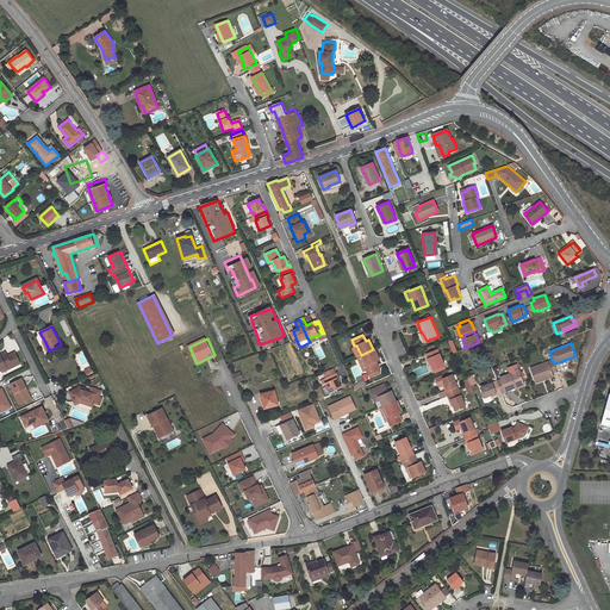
[(437,348),(427,353),(433,369),(444,365),(437,348)]
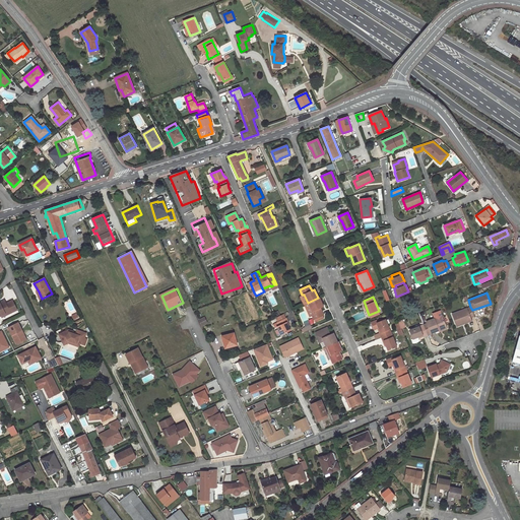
[(323,315),(320,308),(323,306),(319,298),(318,298),(308,303),(306,304),(305,304),(310,316),(312,315),(314,319),(315,319),(316,322),(324,318),(323,315)]
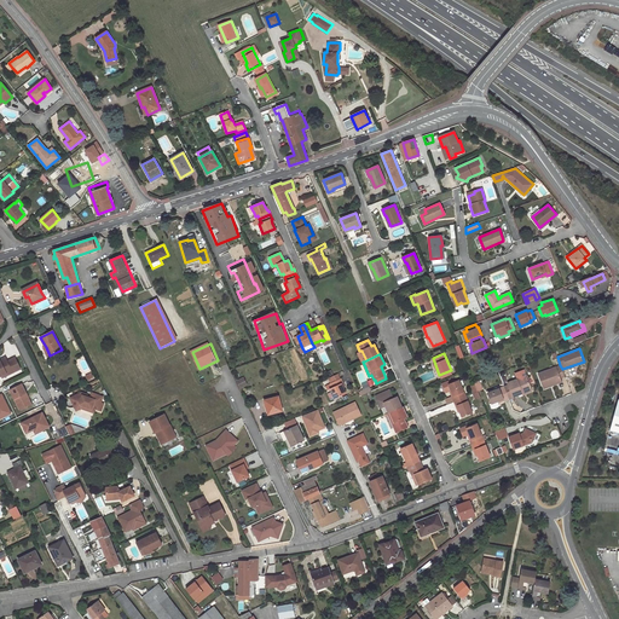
[(0,376),(11,370),(12,372),(19,369),(15,358),(6,362),(5,358),(0,359),(0,376)]
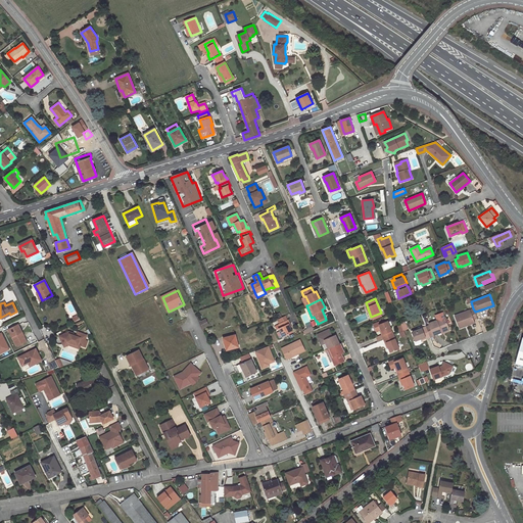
[(473,308),(455,315),(460,328),(465,326),(464,324),(469,322),(469,321),(473,319),(477,318),(475,312),(473,308)]
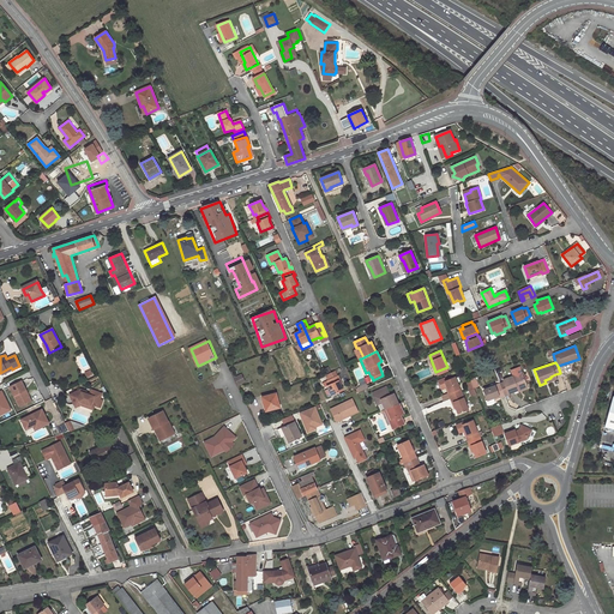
[(327,386),(331,396),(344,390),(341,385),(339,381),(341,380),(339,377),(338,377),(335,371),(327,374),(331,380),(324,384),(325,387),(327,386)]
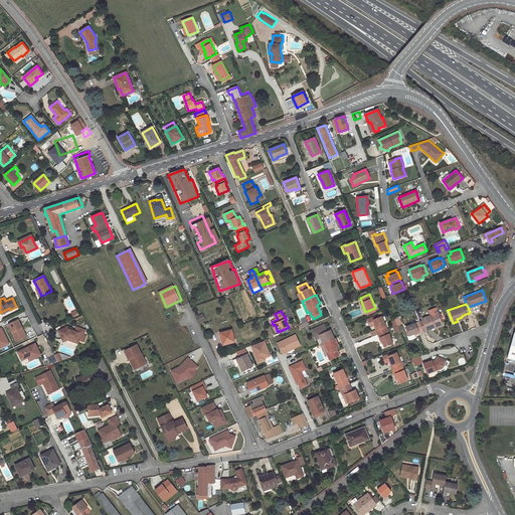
[(438,312),(422,318),(423,320),(426,330),(435,327),(434,325),(442,322),(438,312)]
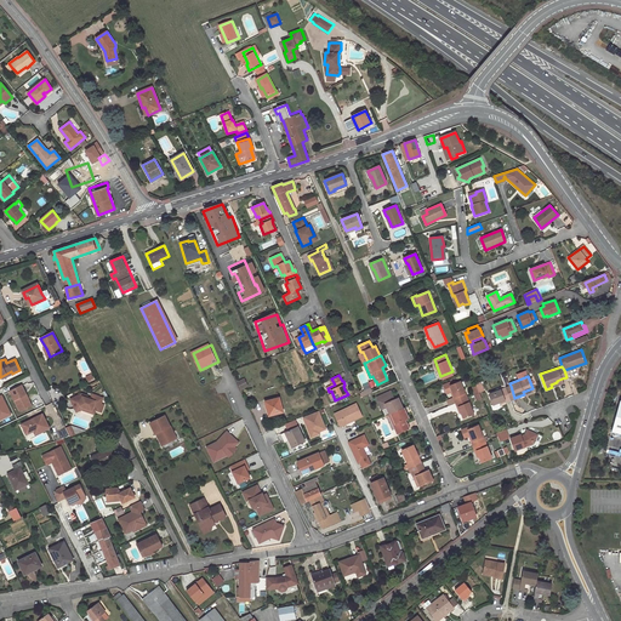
[(245,379),(238,381),(240,389),(249,387),(245,379)]
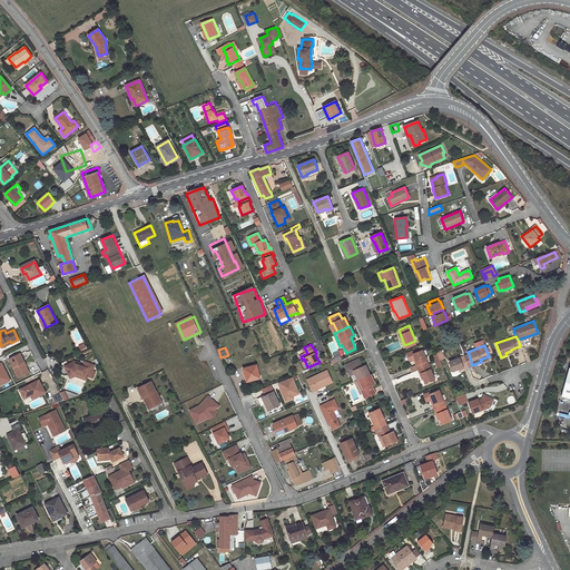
[(422,350),(413,354),(415,360),(418,364),(415,365),(418,370),(429,365),(422,350)]
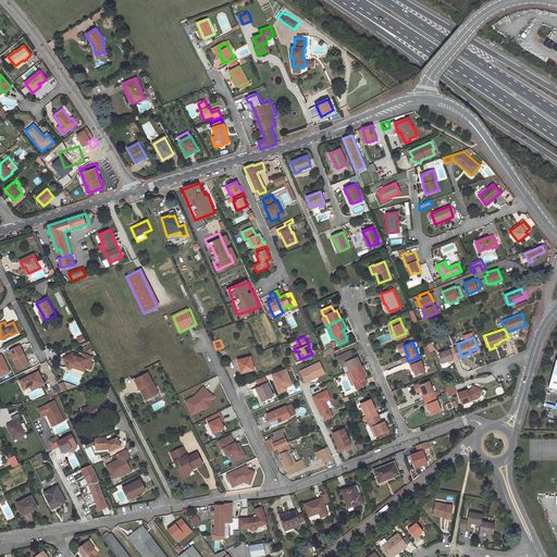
[(10,351),(19,369),(28,363),(20,346),(10,351)]
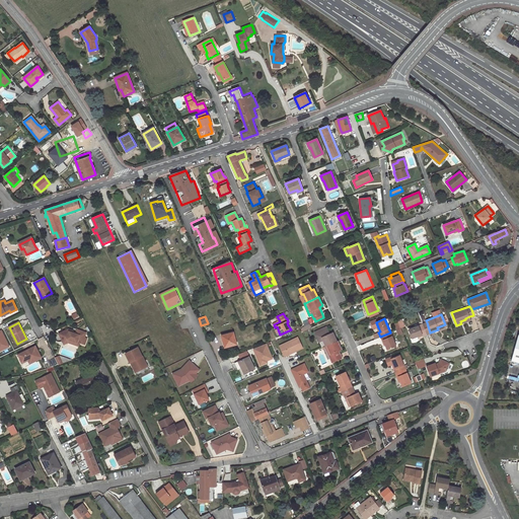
[(423,323),(409,328),(412,338),(411,339),(412,342),(414,342),(417,341),(418,340),(417,336),(418,336),(422,334),(422,336),(427,334),(423,323)]
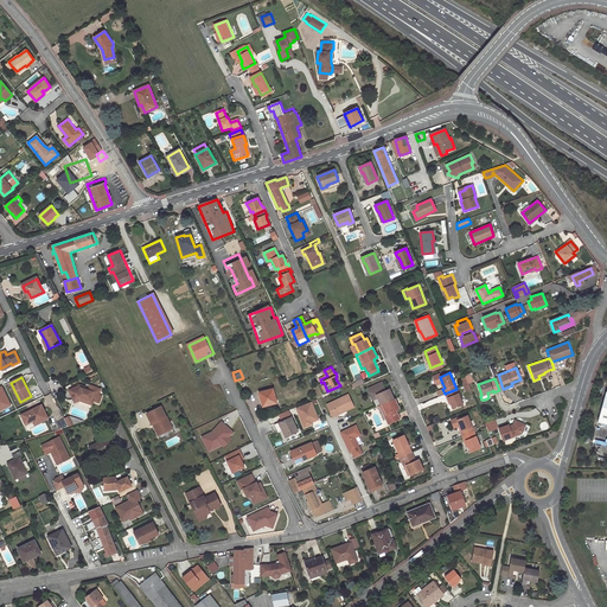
[(378,398),(381,404),(382,404),(394,400),(389,389),(385,391),(382,383),(369,388),(374,400),(378,398)]
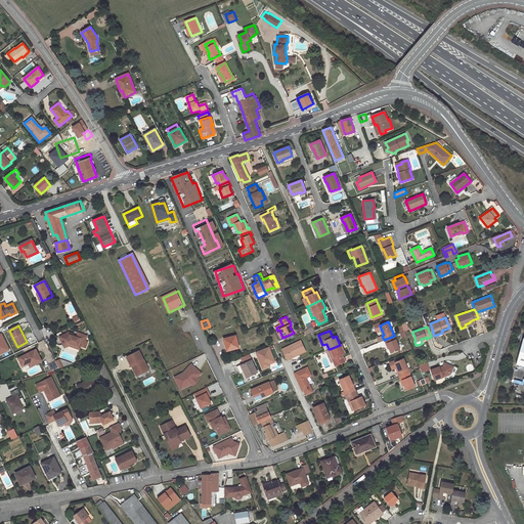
[(69,332),(59,337),(63,345),(69,343),(78,346),(78,345),(80,346),(85,348),(88,342),(85,341),(87,336),(78,333),(76,337),(73,335),(74,334),(69,332)]
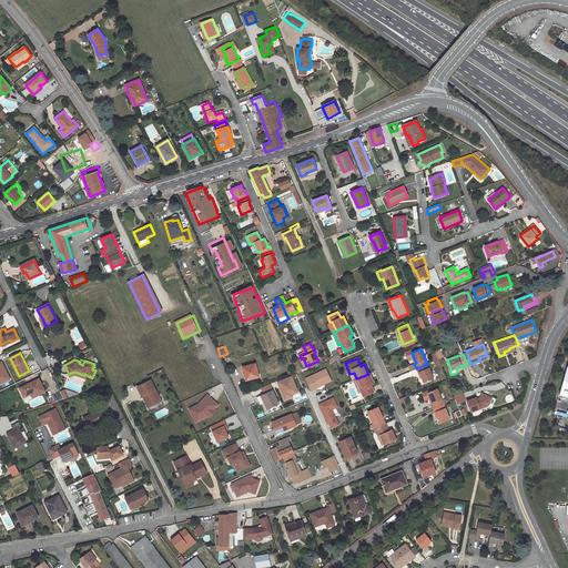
[(0,385),(11,379),(2,361),(0,361),(0,385)]
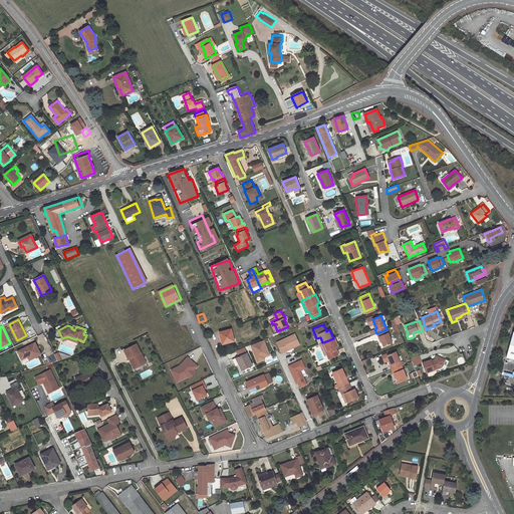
[(232,329),(220,332),(223,343),(235,341),(232,329)]
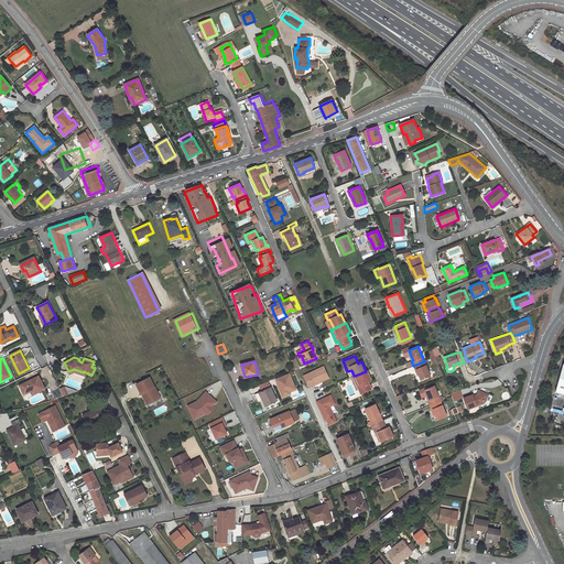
[(419,375),(421,379),(430,376),(424,361),(413,366),(415,370),(416,369),(419,375)]
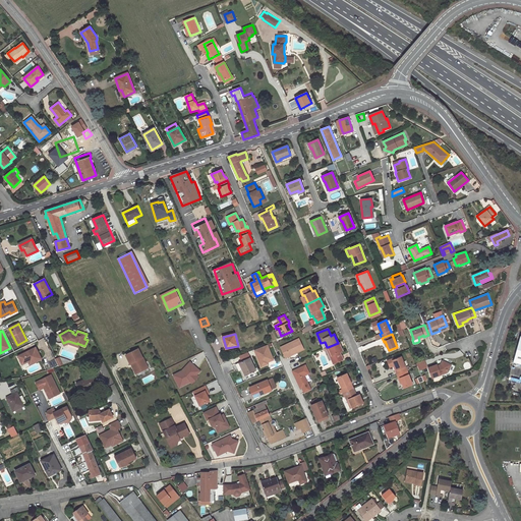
[(286,358),(304,349),(298,339),(281,348),(286,358)]
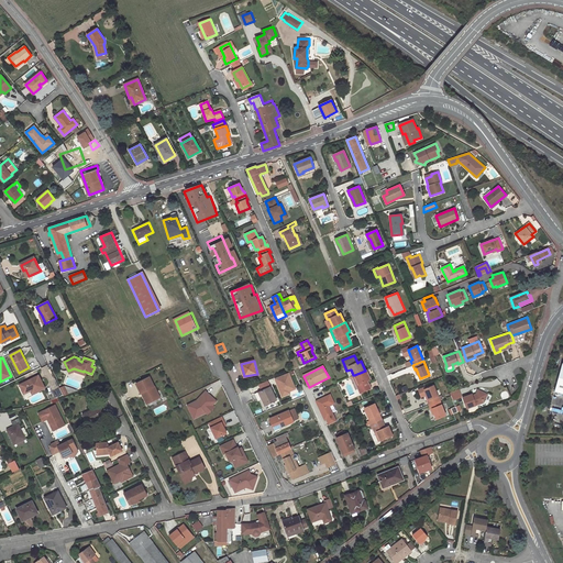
[(371,389),(367,381),(371,379),(366,370),(365,371),(354,375),(361,388),(359,388),(360,394),(371,389)]
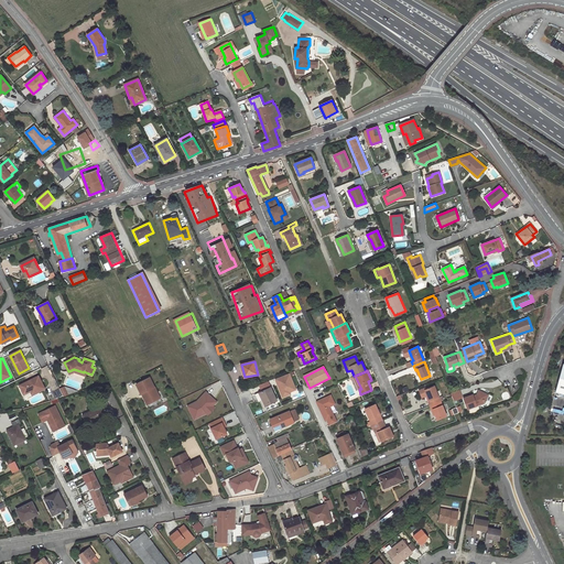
[(275,379),(283,397),(289,394),(288,391),(289,389),(294,386),(289,372),(275,379)]
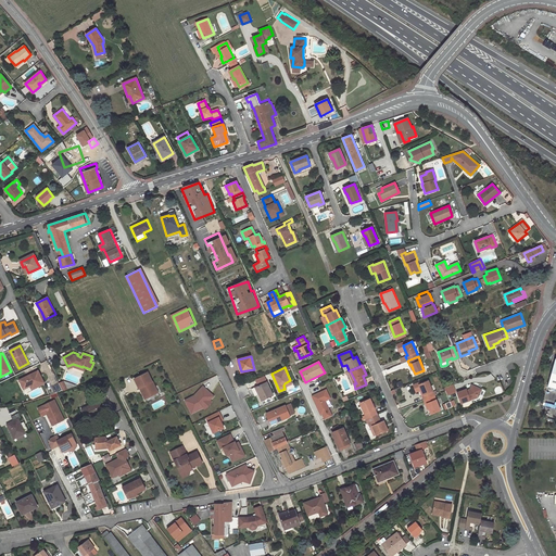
[(38,370),(20,380),(24,389),(30,386),(34,384),(36,388),(45,383),(38,370)]
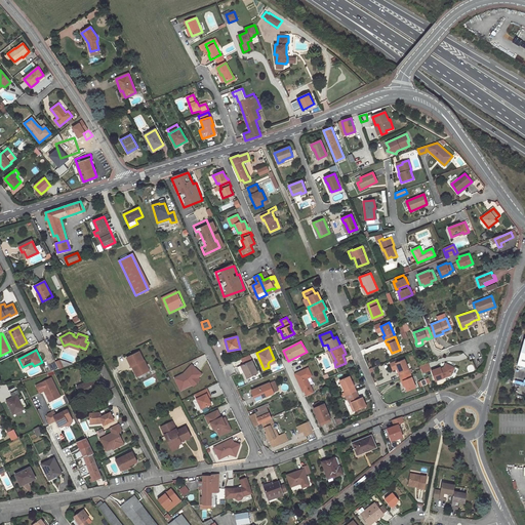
[(139,352),(127,358),(131,366),(132,366),(137,376),(147,372),(144,366),(147,365),(144,360),(139,352)]
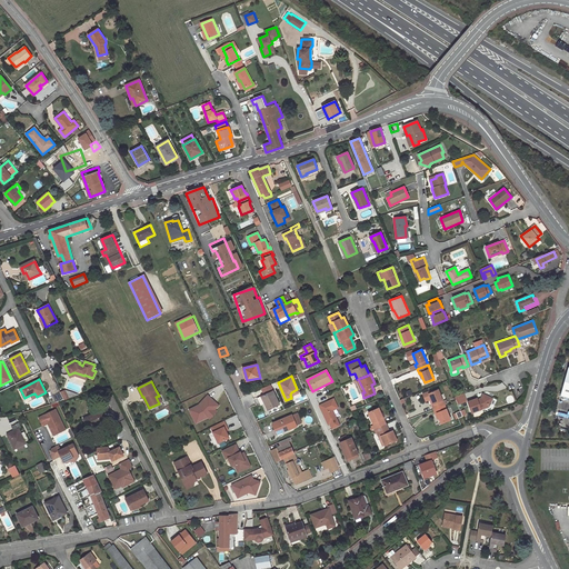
[(429,399),(431,399),(433,405),(431,405),(433,409),(435,409),(445,405),(438,390),(429,393),(428,392),(422,395),(426,401),(429,399)]
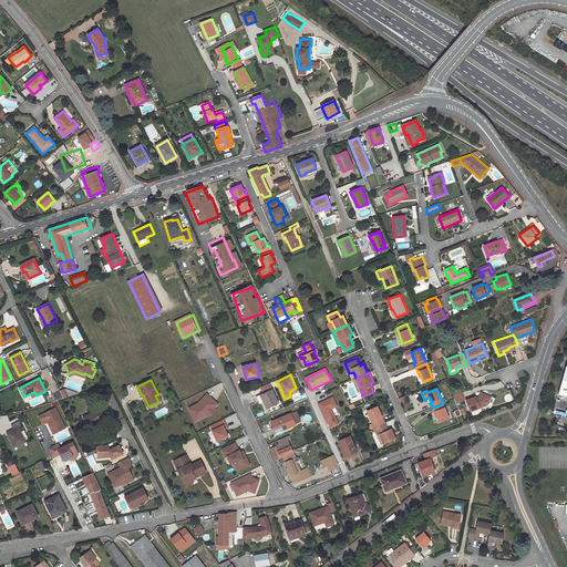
[(271,390),(260,394),(264,401),(267,409),(278,404),(271,390)]
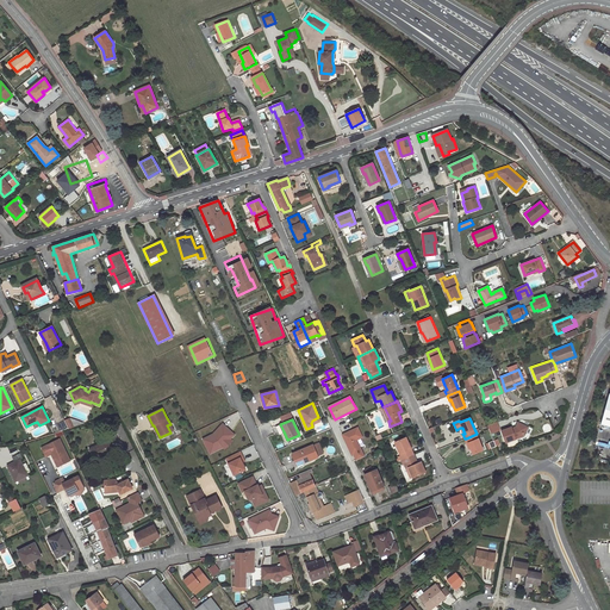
[(496,421),(487,425),(491,434),(499,430),(496,421)]
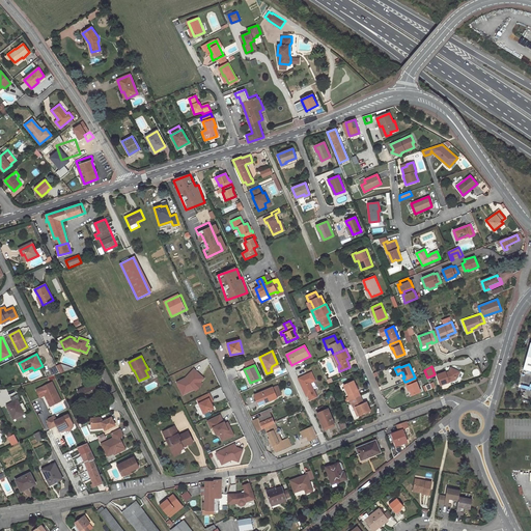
[(441,386),(452,381),(454,376),(456,378),(459,372),(450,368),(449,372),(447,373),(447,372),(446,373),(445,372),(437,375),(441,386)]
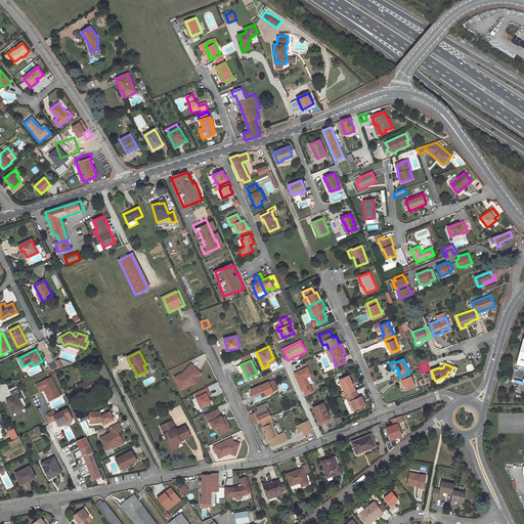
[(202,374),(191,364),(186,370),(186,372),(184,374),(183,373),(175,378),(181,389),(191,384),(191,381),(194,378),(198,378),(202,374)]
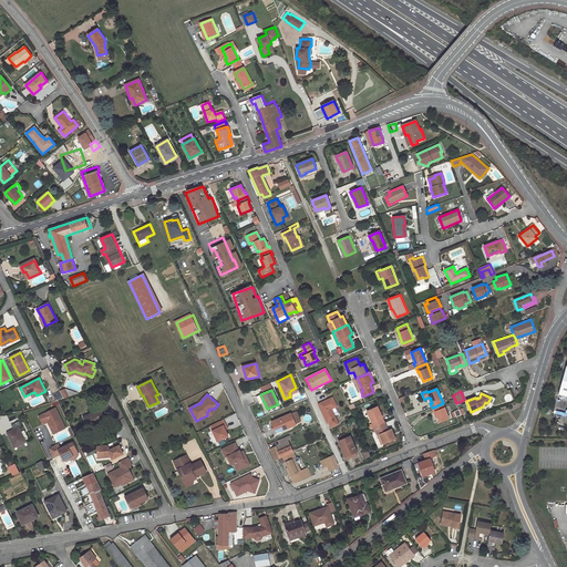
[(332,398),(318,404),(326,421),(328,420),(331,428),(339,424),(331,409),(337,406),(332,398)]
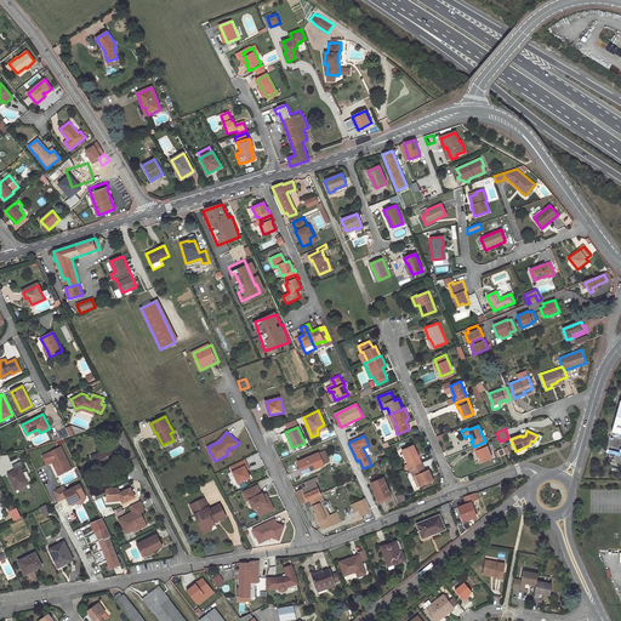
[(482,462),(493,459),(485,442),(474,446),(476,451),(477,451),(479,456),(482,462)]
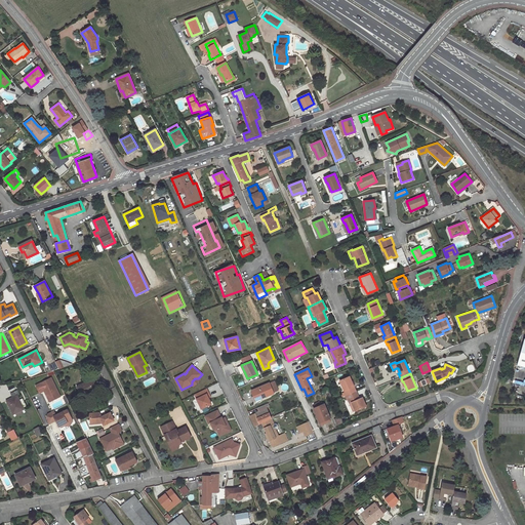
[(350,376),(339,380),(347,396),(356,391),(350,376)]
